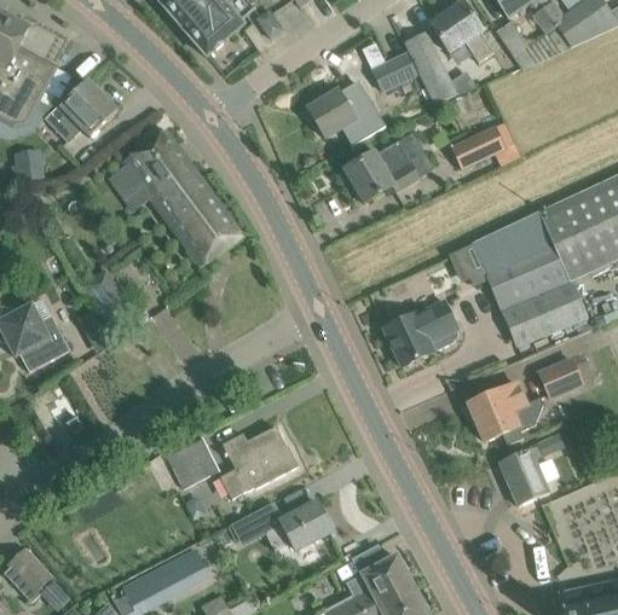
[(159,0),(206,56),(243,24),(240,21),(254,9),(247,0),(159,0)]
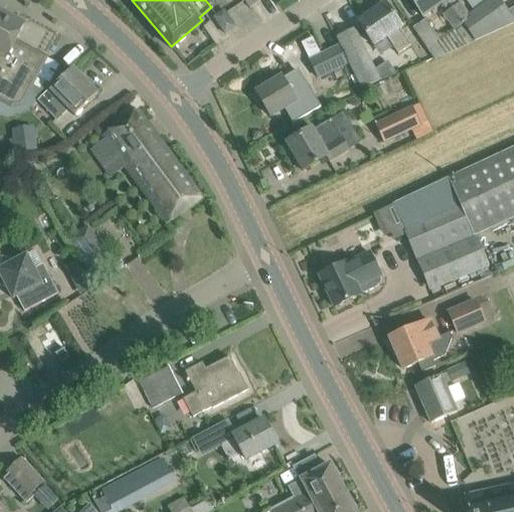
[(412,0),(422,14),(442,1),(448,10),(444,12),(454,26),(455,27),(463,22),(448,0),(412,0)]
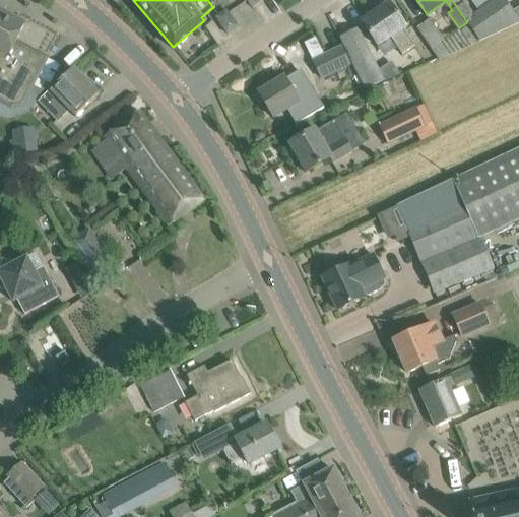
[(472,12),(465,0),(460,3),(458,0),(452,0),(467,22),(475,16),(472,12)]
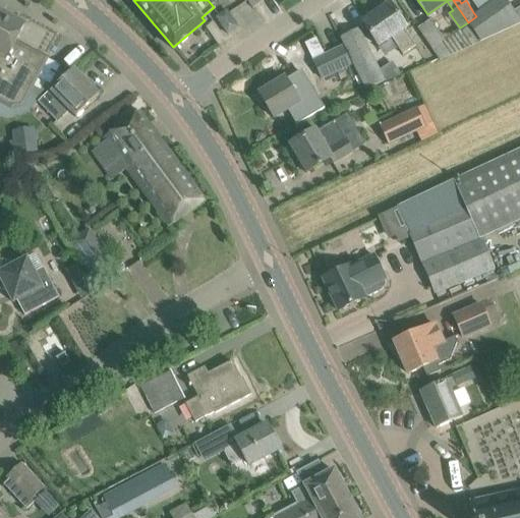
[(468,22),(480,40),(519,21),(519,5),(515,9),(507,0),(489,0),(473,12),(476,16),(468,22)]
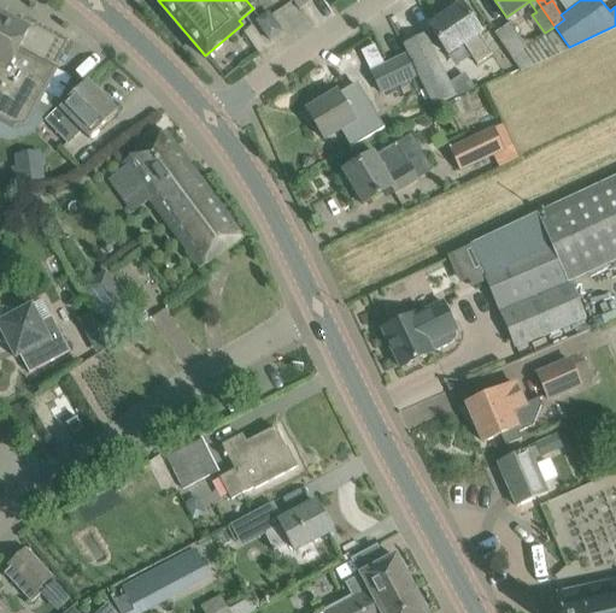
[(481,30),(475,21),(462,1),(429,24),(449,52),(464,41),(477,62),(492,51),(479,31),(481,30)]
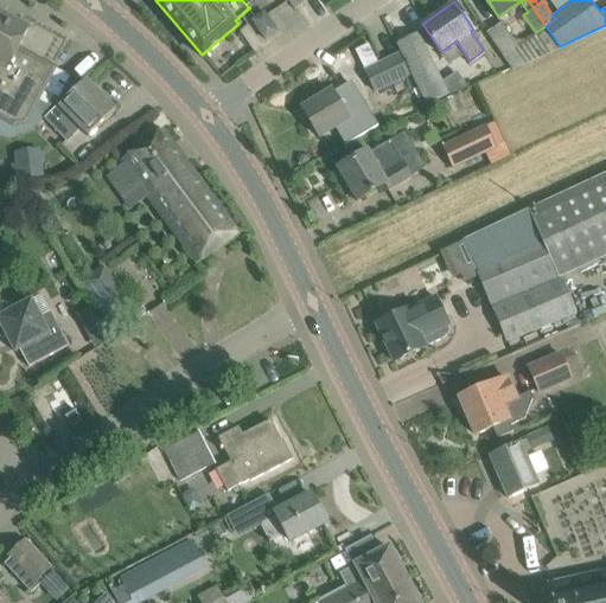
[(278,4),(250,14),(257,34),(285,25),(278,4)]
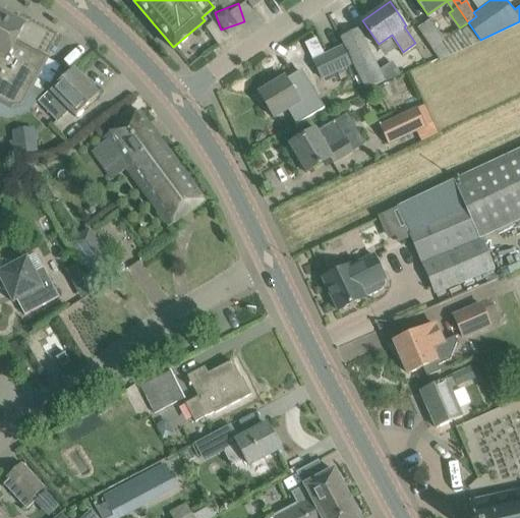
[(0,46),(16,16),(0,8),(0,46)]
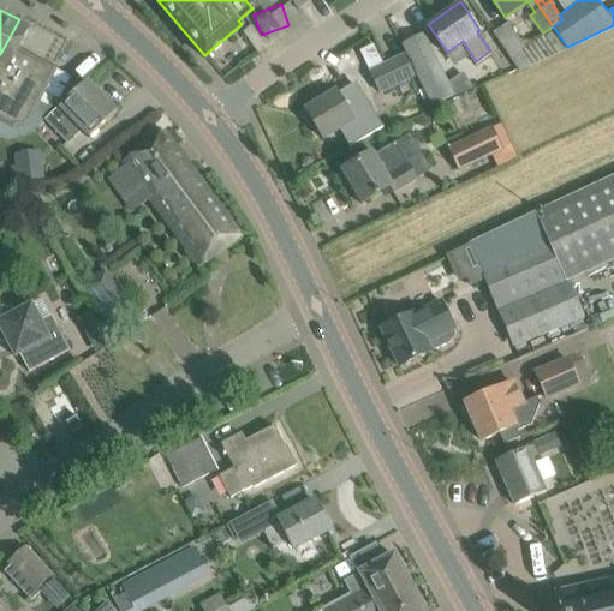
[(29,24),(19,19),(0,54),(0,118),(13,125),(25,123),(55,66),(17,46),(29,24)]
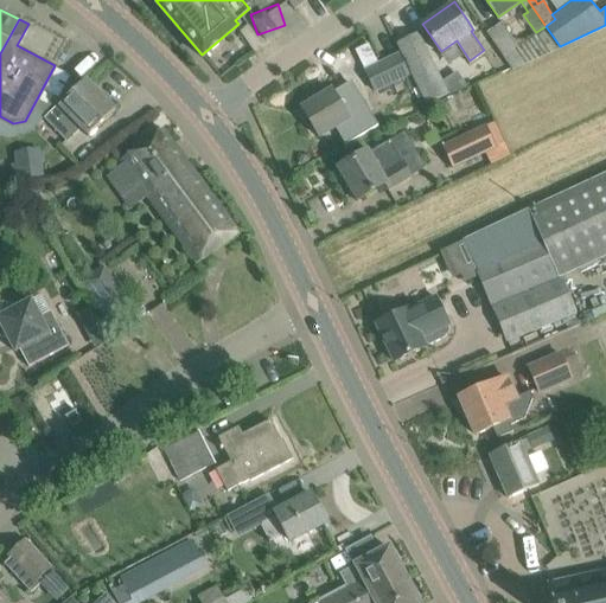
[(486,31),(512,68),(560,46),(546,26),(536,32),(535,31),(517,44),(502,20),(486,31)]
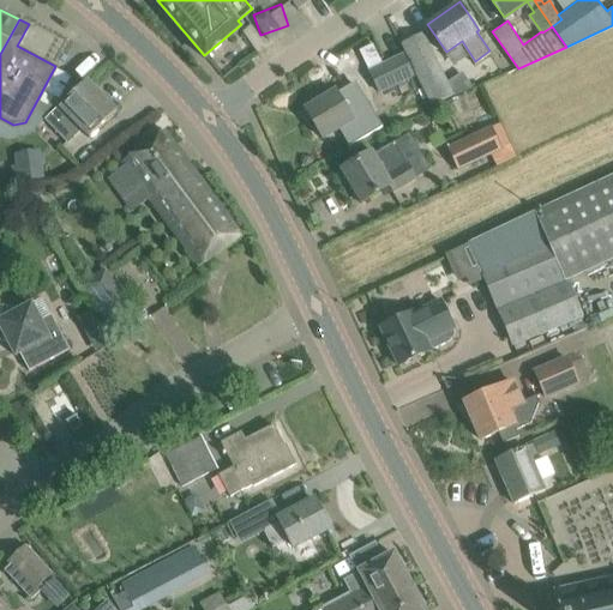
[(452,92),(422,31),(401,41),(431,103),(452,92)]
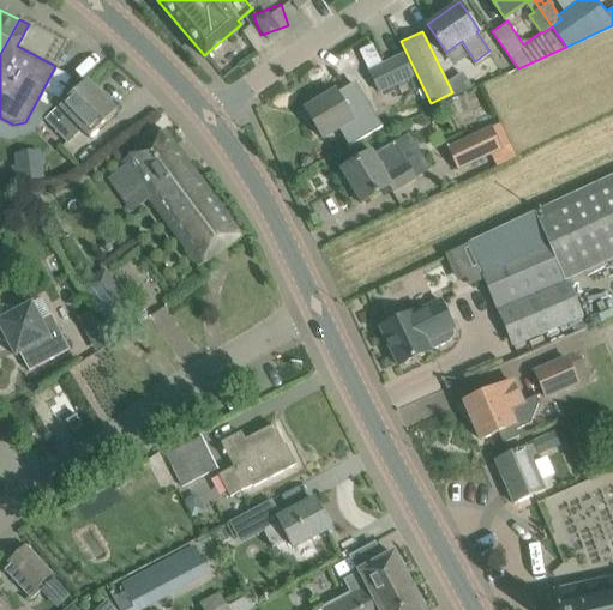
[(414,73),(403,52),(368,68),(379,90),(414,73)]
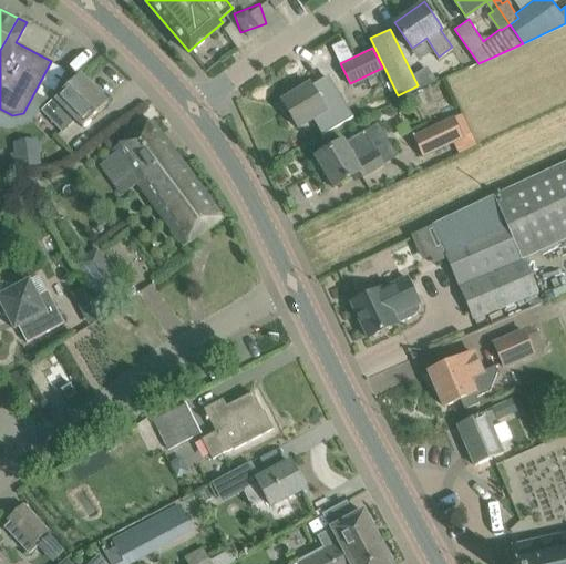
[(54,98),(42,110),(63,130),(75,119),(82,125),(107,101),(80,72),(54,98)]
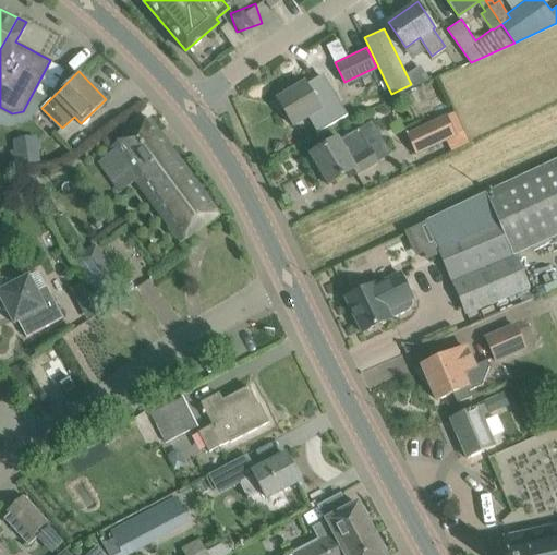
[(328,88),(319,75),(306,83),(305,81),(277,97),(293,123),(319,107),(314,98),(328,88)]
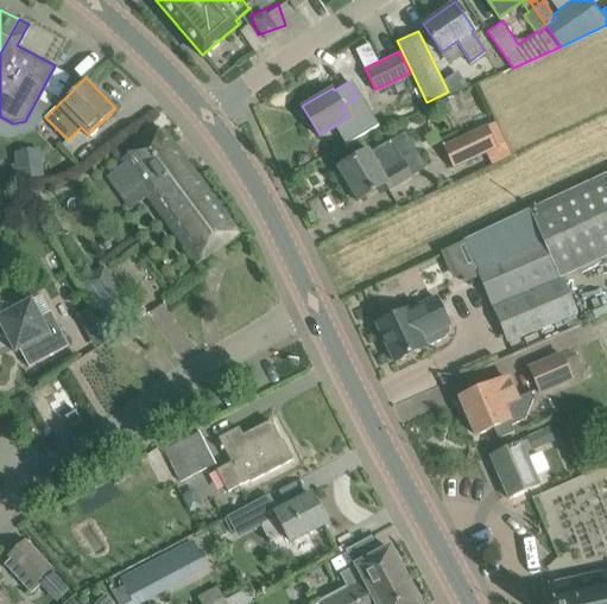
[(511,153),(491,112),(438,137),(454,167),(485,152),(491,164),(511,153)]
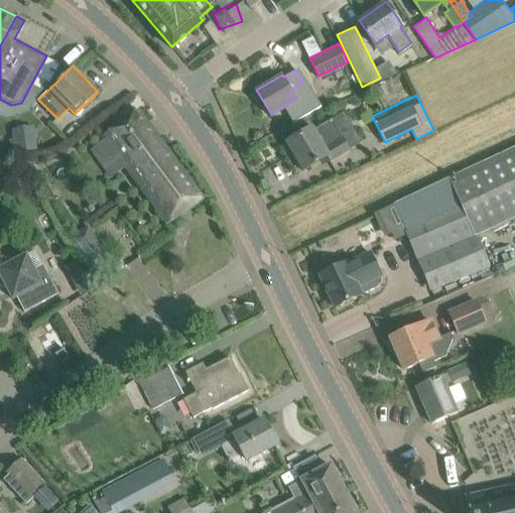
[(102,135),(165,222),(203,195),(138,108),(102,135)]
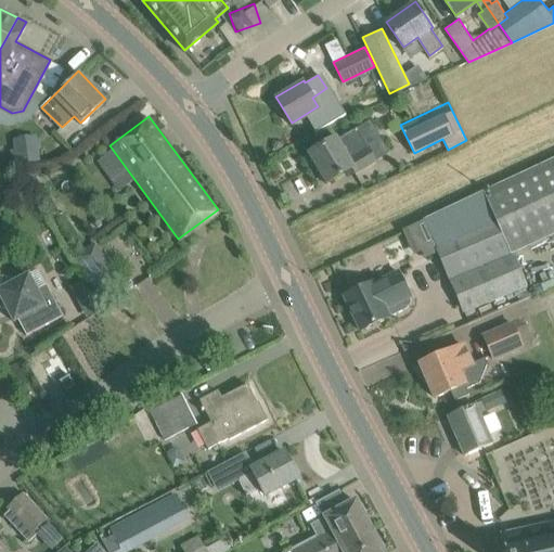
[(308,151),(326,181),(352,166),(356,171),(375,159),(356,127),(337,138),(335,136),(308,151)]
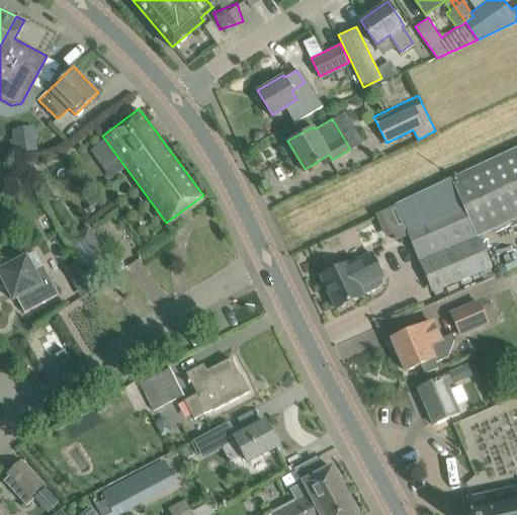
[(32,124),(10,125),(11,149),(33,148),(32,124)]
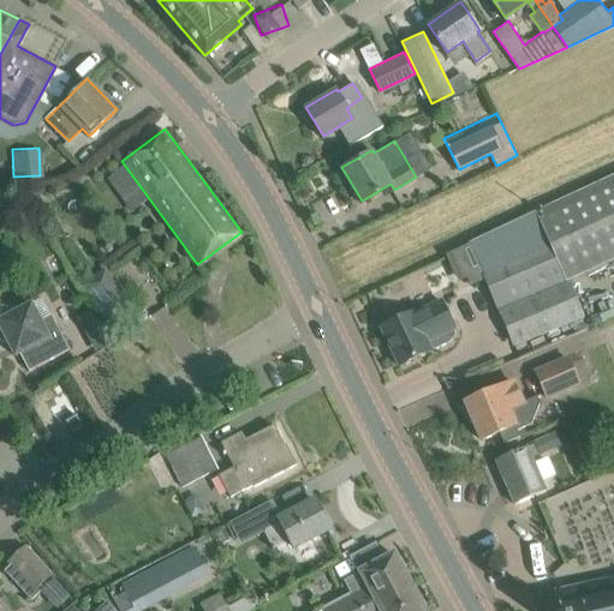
[(510,341),(513,343),(582,315),(566,277),(613,255),(613,172),(469,241),(510,341)]
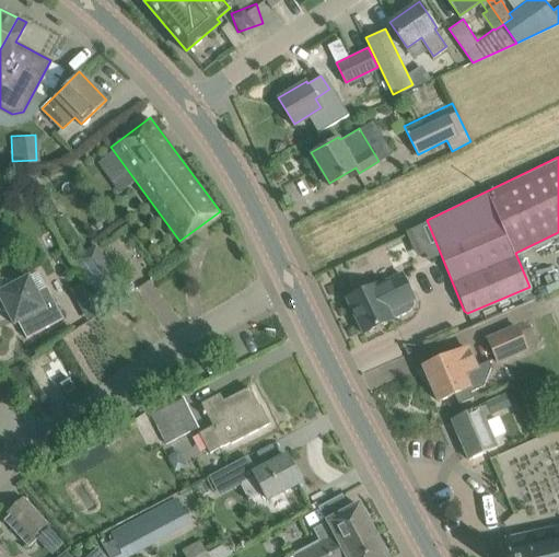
[(94,242),(71,255),(94,292),(116,279),(94,242)]
